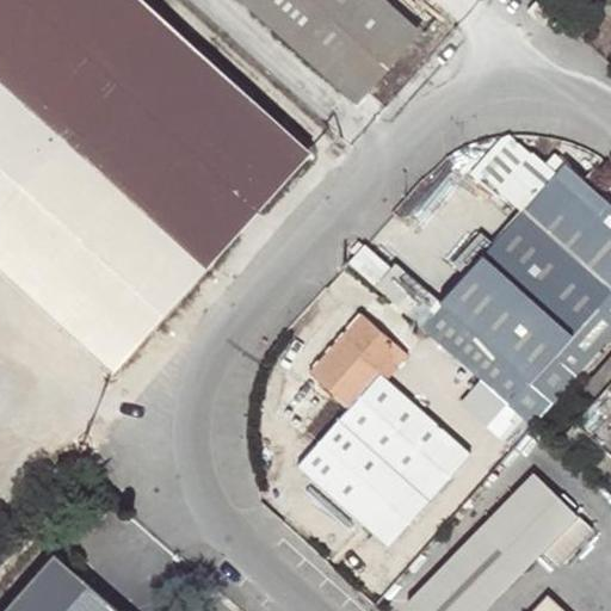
[(0,0),(0,258),(121,365),(307,156),(140,0),(0,0)]
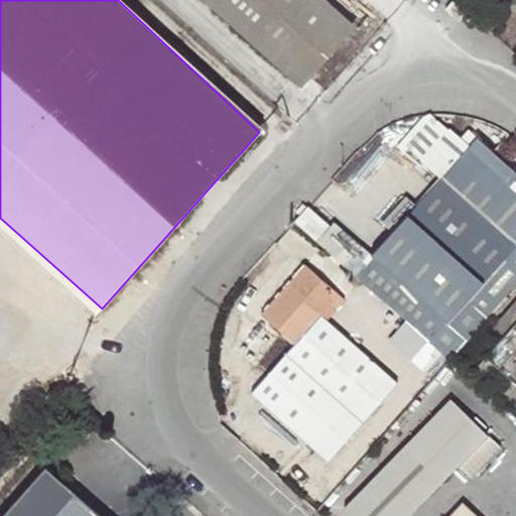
[(328,0),(203,0),(301,89),(357,25),(328,0)]
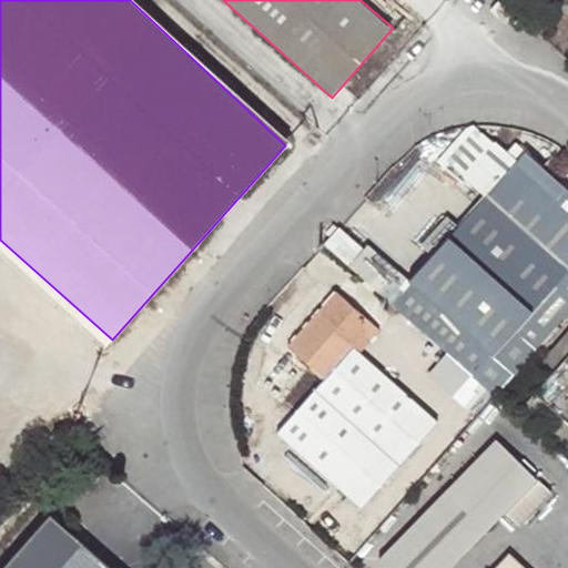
[(511,12),(498,0),(496,0),(489,9),(503,21),(511,12)]
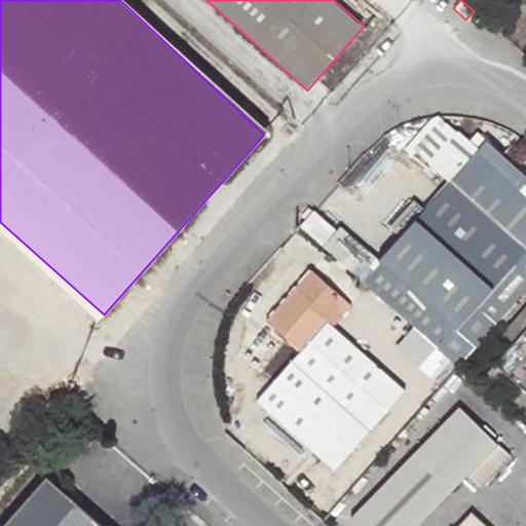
[(486,140),(425,208),(413,221),(377,261),(474,347),(525,288),(525,175),(500,153),(486,140)]
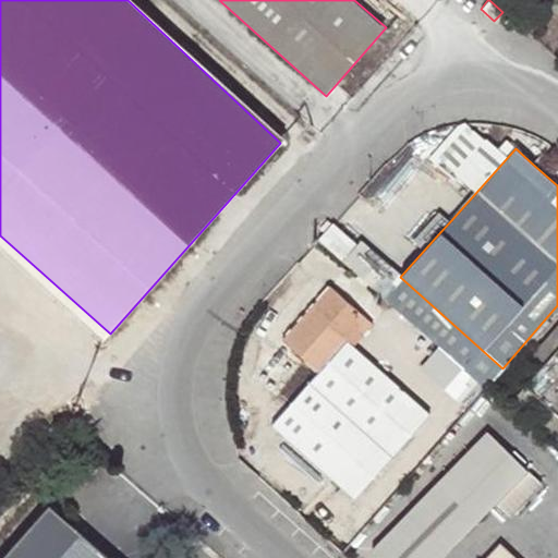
[(429,228),(438,234),(451,220),(441,213),(429,228)]
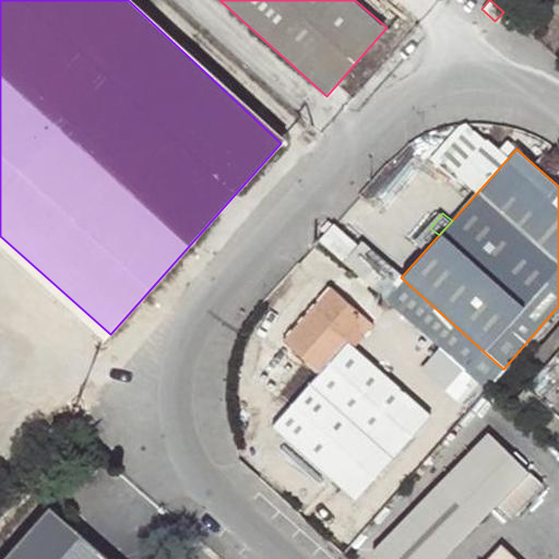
[(331,223),(326,219),(318,228),(322,233),(331,223)]
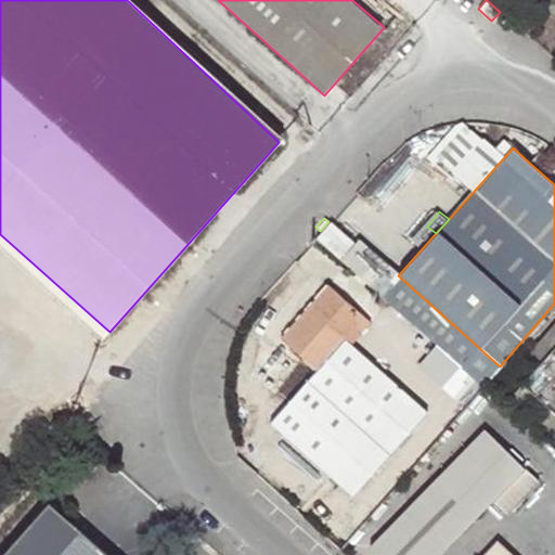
[(483,386),(500,366),(398,275),(381,294),(483,386)]
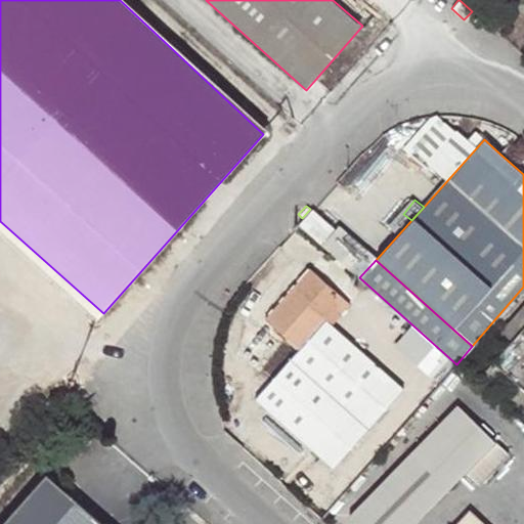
[(401,391),(331,325),(325,321),(345,299),(310,269),(266,320),(300,349),(256,399),(333,469),(401,391)]
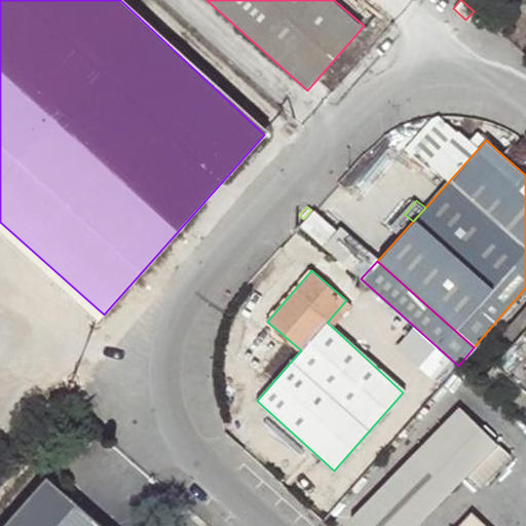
[(351,304),(346,300),(327,323),(332,327),(351,304)]
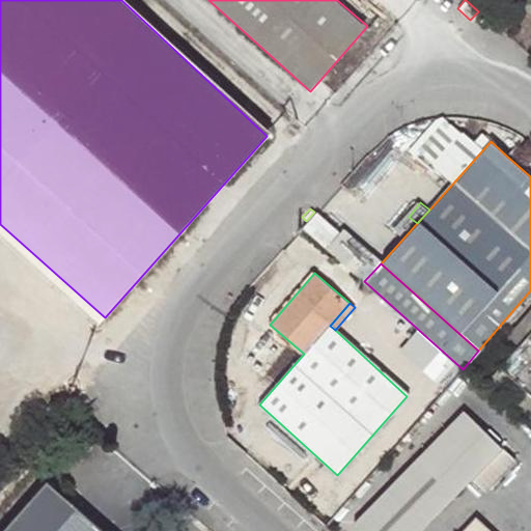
[(530,309),(503,340),(515,351),(490,379),(530,416),(530,309)]
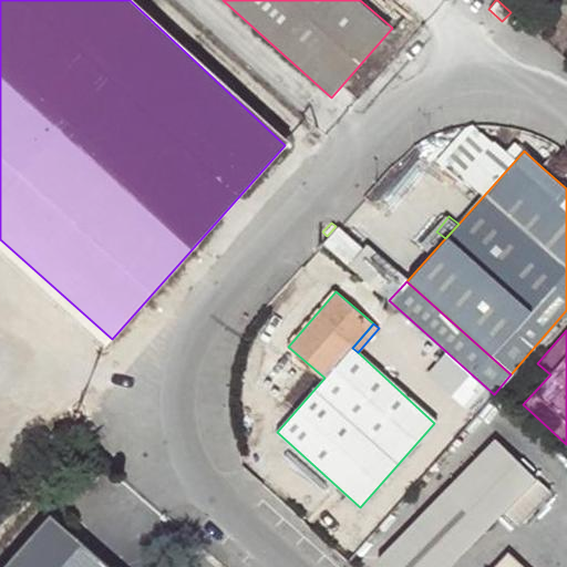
[(388,566),(449,566),(504,512),(517,525),(549,491),(495,439),(379,558),(388,566)]
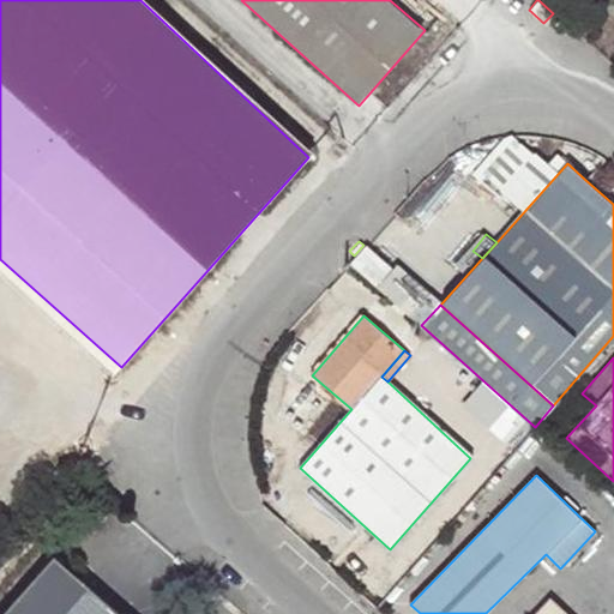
[(128,613),(55,549),(0,609),(0,613),(128,613)]
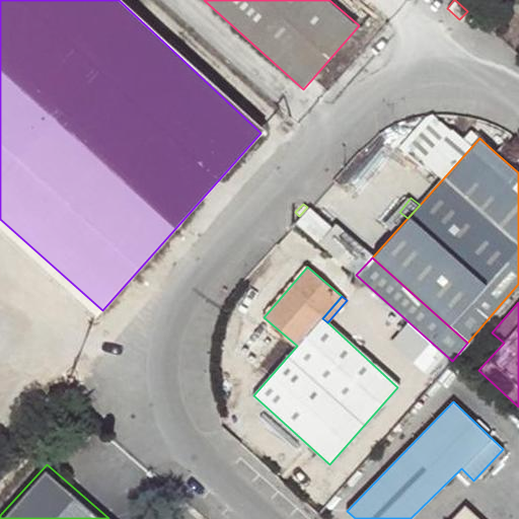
[(478,518),(465,506),(452,518),(478,518)]
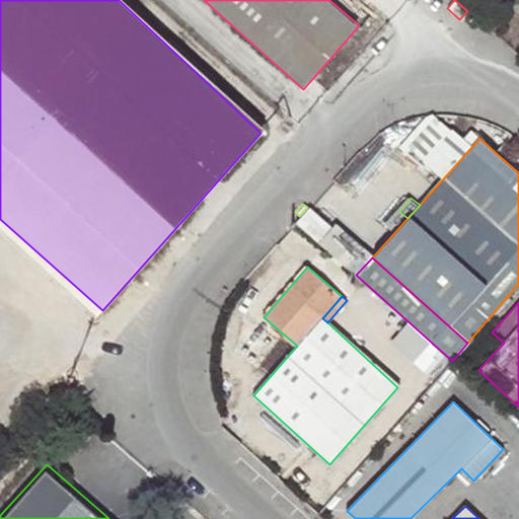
All buildings are outlined.
